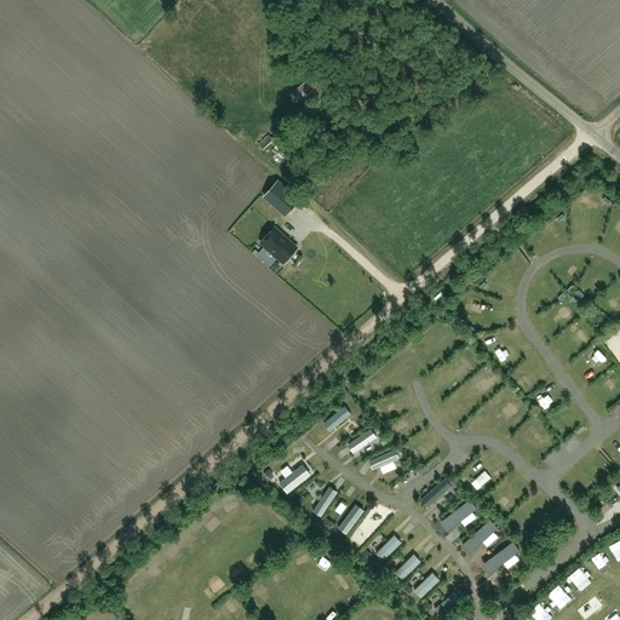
[(242,125),(233,133),(239,141),(250,132),(242,125)]
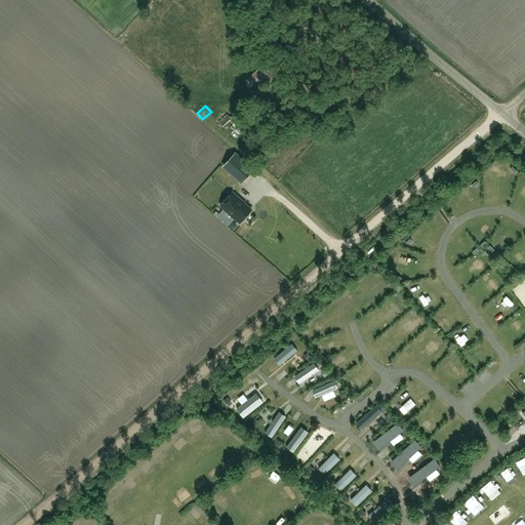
[(252,170),(235,154),(223,167),(241,183),(252,170)]
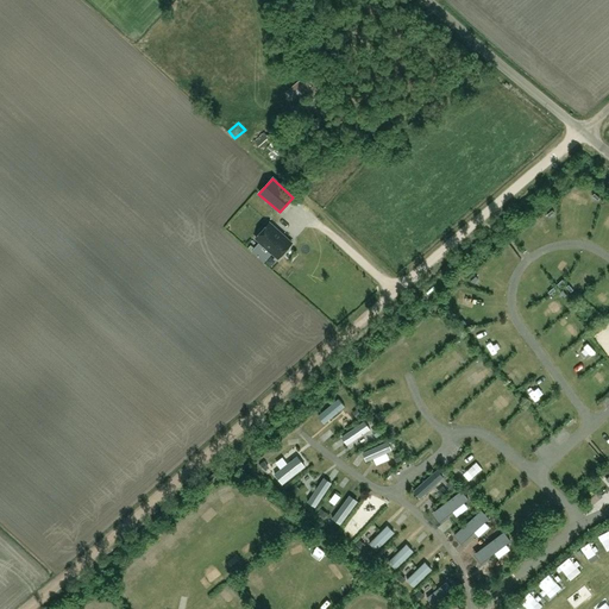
[(534,232),(544,224),(540,219),(529,227),(534,232)]
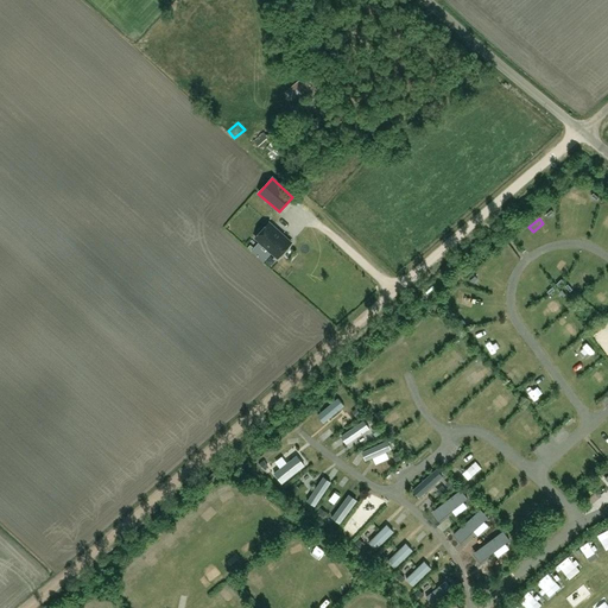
[(255,238),(278,258),(291,242),(270,223),(255,238)]
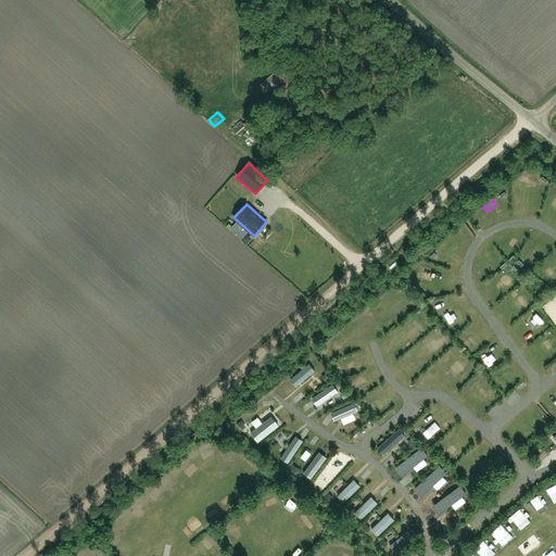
[(446,240),(453,249),(463,242),(457,232),(446,240)]
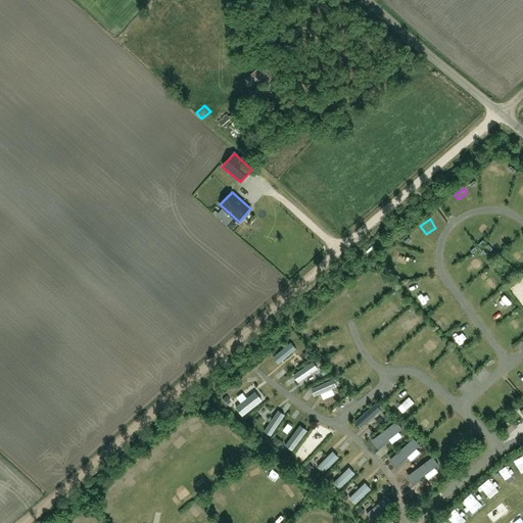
[(472,233),(478,238),(485,231),(478,225),(472,233)]
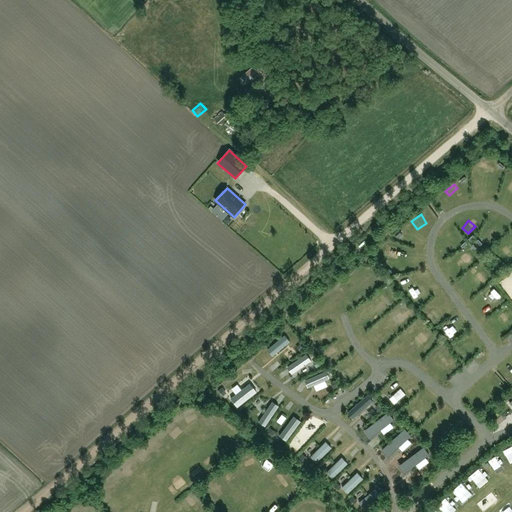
[(487,236),(493,240),(498,232),(492,227),(487,236)]
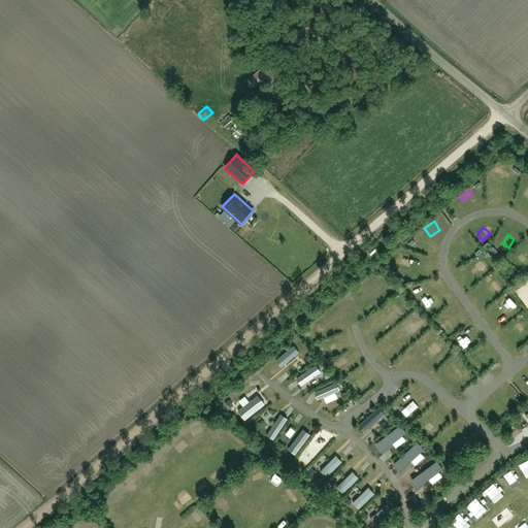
[(465,253),(475,249),(471,238),(461,242),(465,253)]
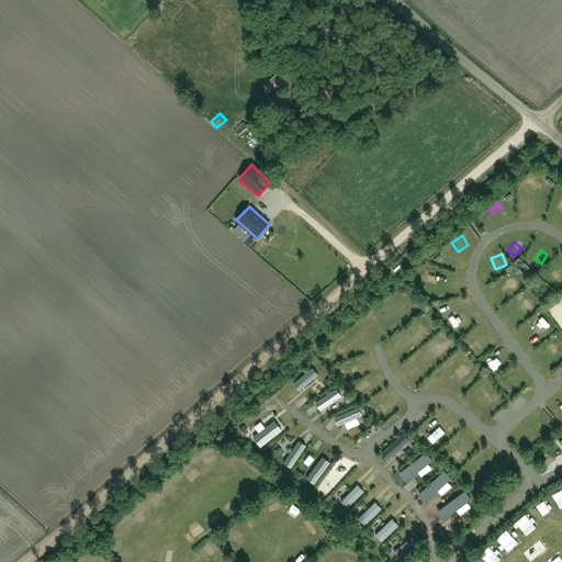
[(437,287),(438,276),(426,274),(425,285),(437,287)]
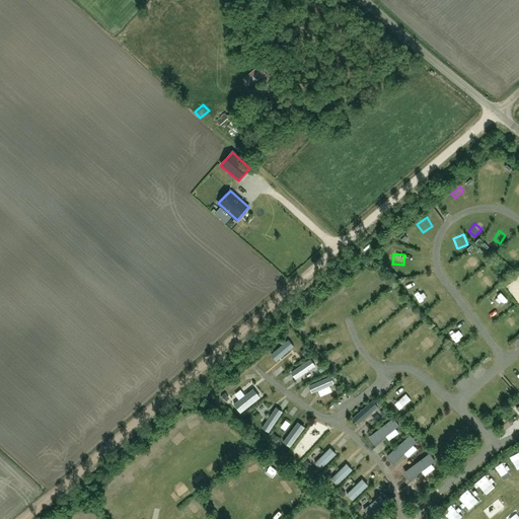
[(469,272),(482,263),(475,255),(464,265),(469,272)]
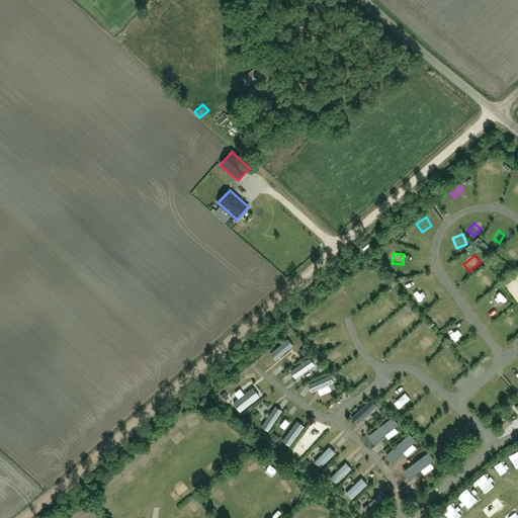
[(484,288),(495,279),(487,270),(476,279),(484,288)]
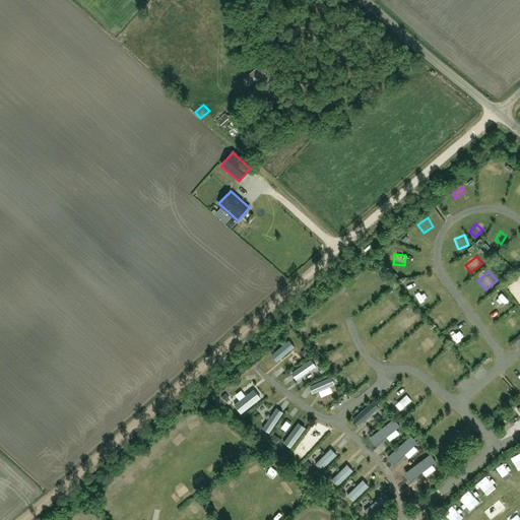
[(366,276),(346,294),(351,300),(371,282),(366,276)]
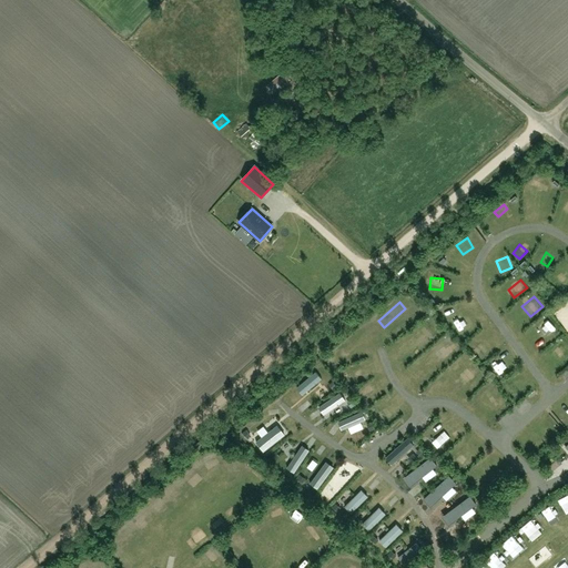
[(440,350),(449,357),(456,350),(446,342),(440,350)]
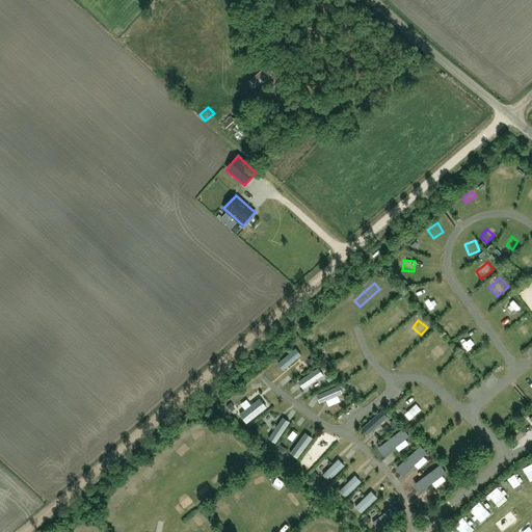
[(441,340),(427,347),(432,356),(446,348),(441,340)]
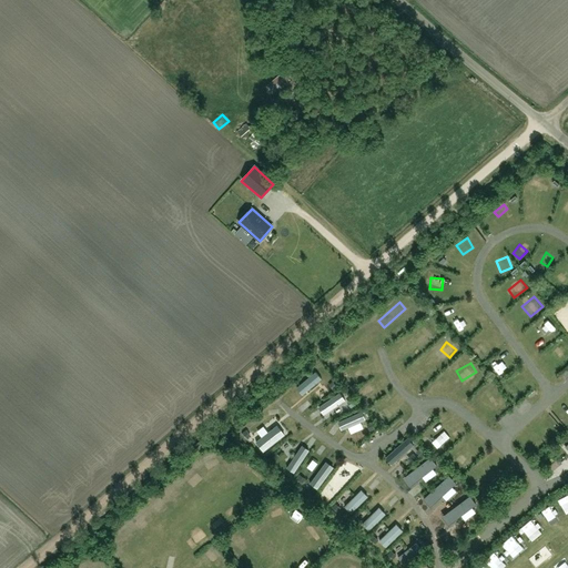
[(297,387),(303,395),(322,379),(316,372),(297,387)]
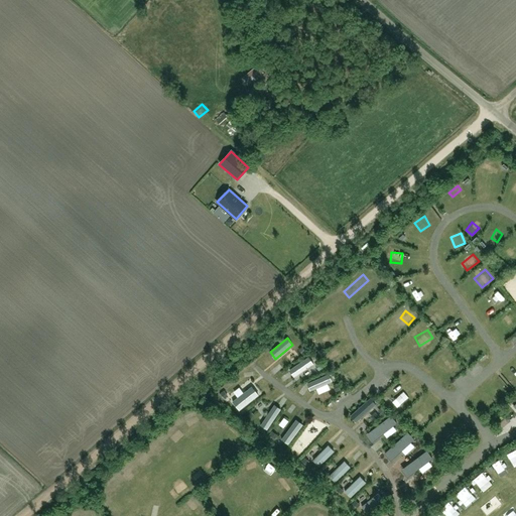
[(289,370),(294,377),(312,364),(307,357),(289,370)]
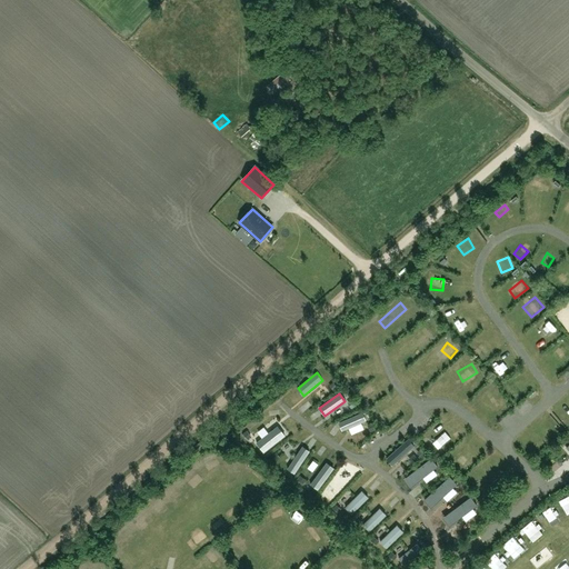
[(347,393),(342,397),(353,410),(358,406),(347,393)]
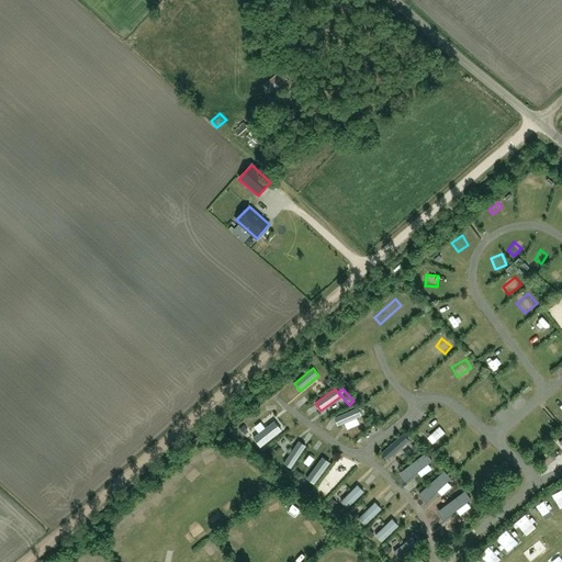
[(334,418),(337,426),(361,415),(358,408),(334,418)]
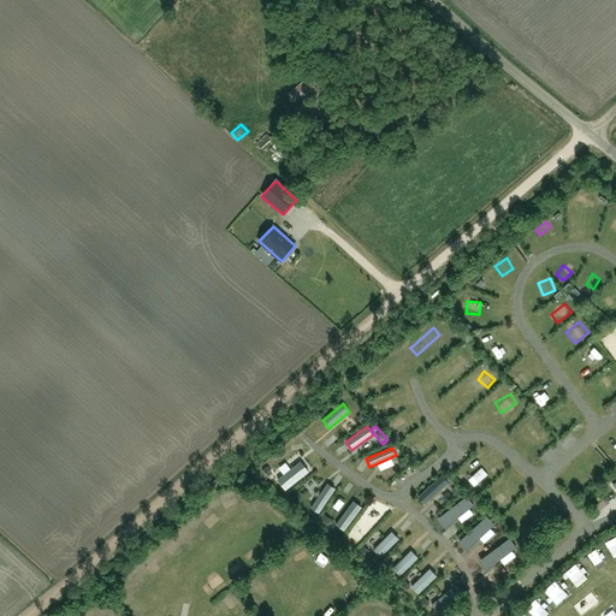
[(278,479),(286,490),(309,473),(300,462),(278,479)]
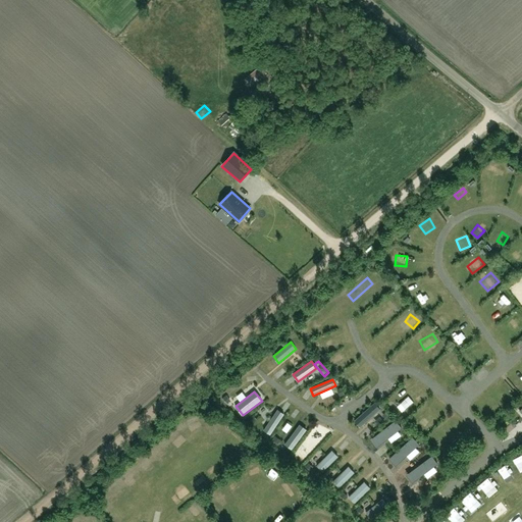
[(494,411),(502,405),(493,395),(486,401),(494,411)]
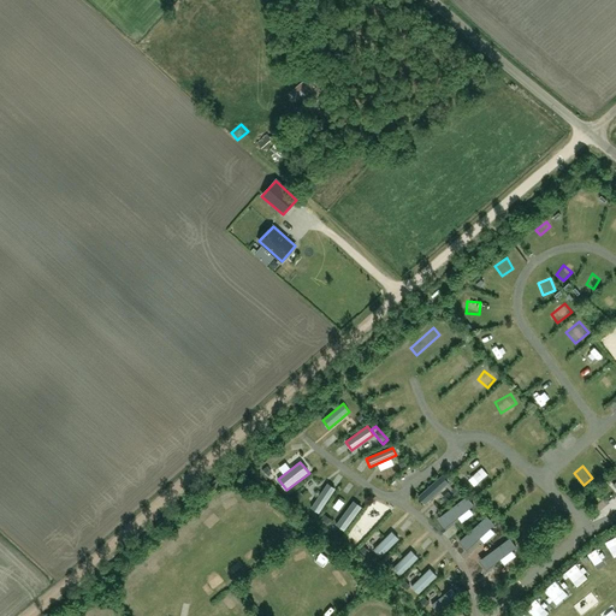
[(442,475),(418,497),(425,505),(448,484),(442,475)]
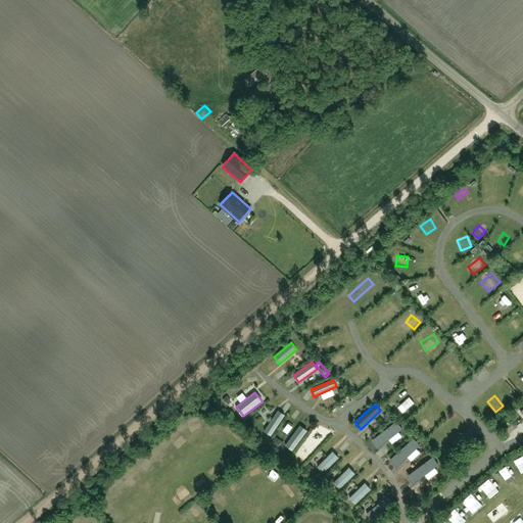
[(264,431),(271,436),(286,416),(279,411),(264,431)]
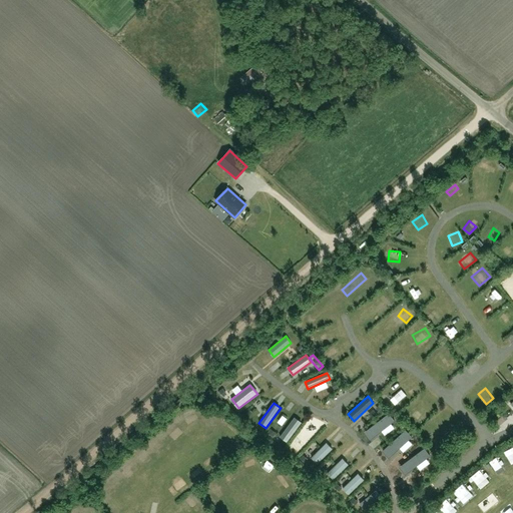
[(191,425),(197,419),(187,408),(180,414),(191,425)]
